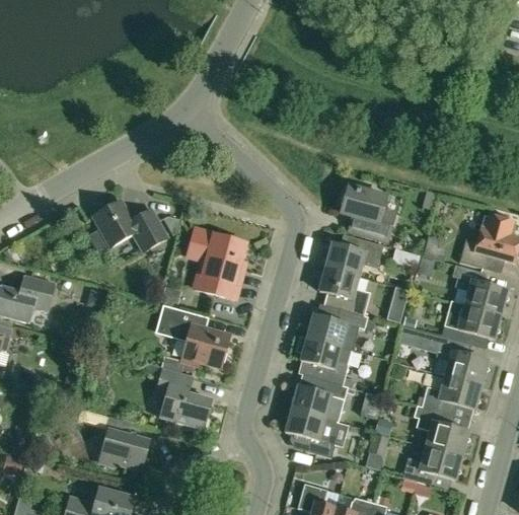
[(386,240),(393,213),(381,210),(385,196),(376,193),(377,191),(368,185),(358,185),(358,188),(348,185),(341,211),(367,219),(363,234),(386,240)]
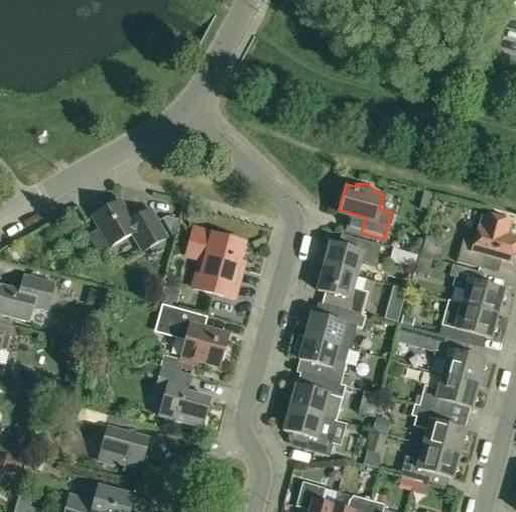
[(142,249),(159,239),(166,235),(150,207),(139,213),(138,210),(129,208),(126,210),(120,199),(105,207),(103,206),(96,210),(96,213),(92,215),(100,228),(93,232),(91,236),(98,247),(102,248),(132,231),(142,249)]
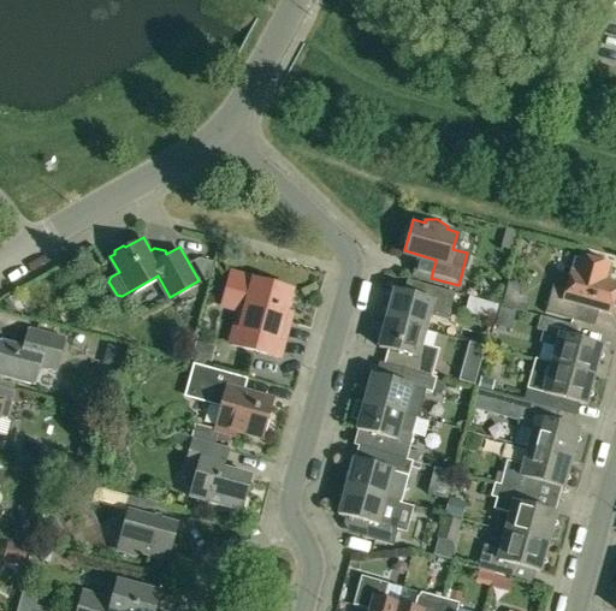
[(615,286),(615,280),(604,278),(608,261),(600,260),(599,255),(588,251),(585,255),(579,254),(574,270),(570,268),(566,285),(552,282),(544,309),(572,316),(576,301),(610,310),(611,304),(615,302),(615,288),(615,286)]
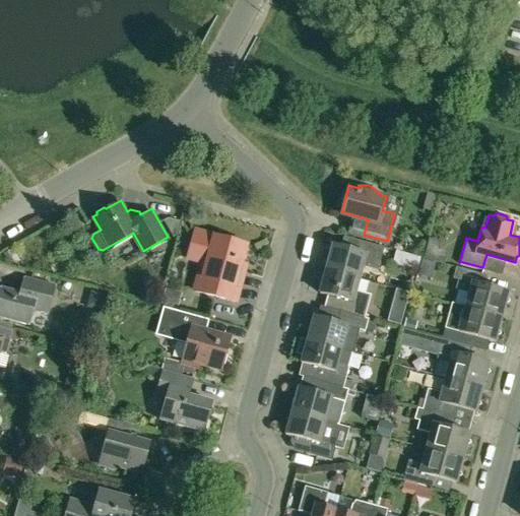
[(169,214),(164,217),(173,234),(178,231),(181,217),(169,214)]
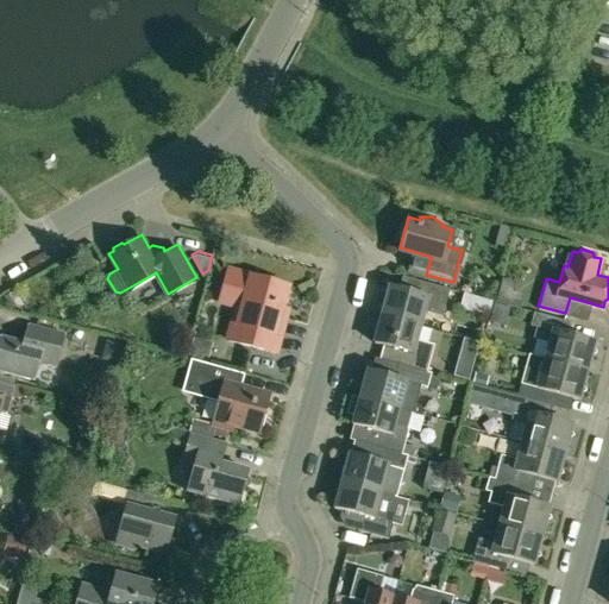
[(251,274),(251,276),(230,270),(225,289),(239,294),(227,337),(275,350),(284,314),(284,313),(284,312),(283,312),(282,310),(280,310),(287,283),(251,274)]
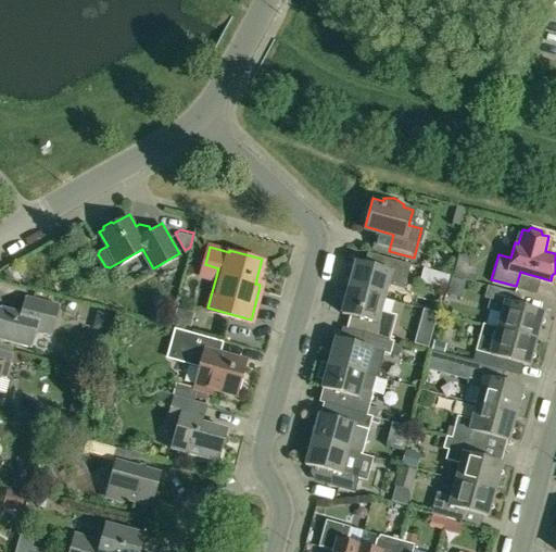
[(409,262),(395,258),(386,255),(382,267),(355,260),(349,285),(383,295),(387,281),(403,286),(409,262)]
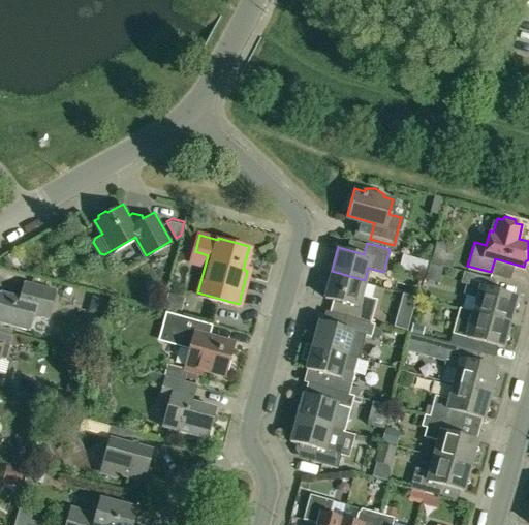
[(6,263),(16,256),(11,248),(1,254),(6,263)]
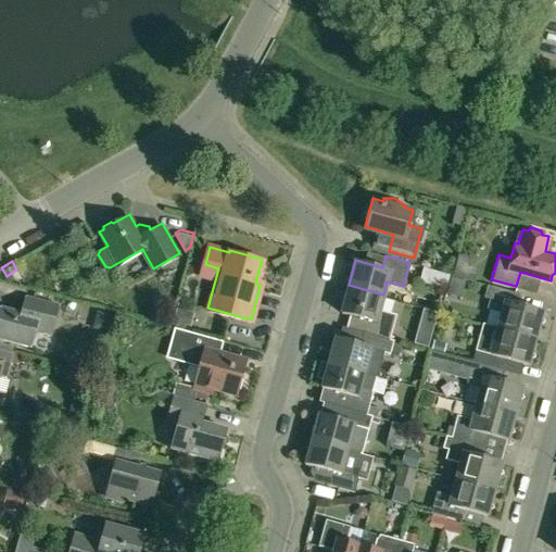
[(449,273),(439,270),(434,284),(445,287),(449,273)]
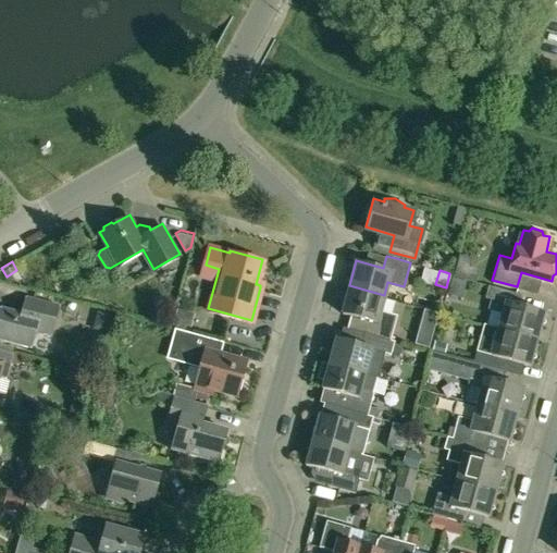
[(498,327),(536,336),(543,310),(517,304),(520,292),(489,283),(485,295),(491,296),(487,306),(503,310),(498,327)]
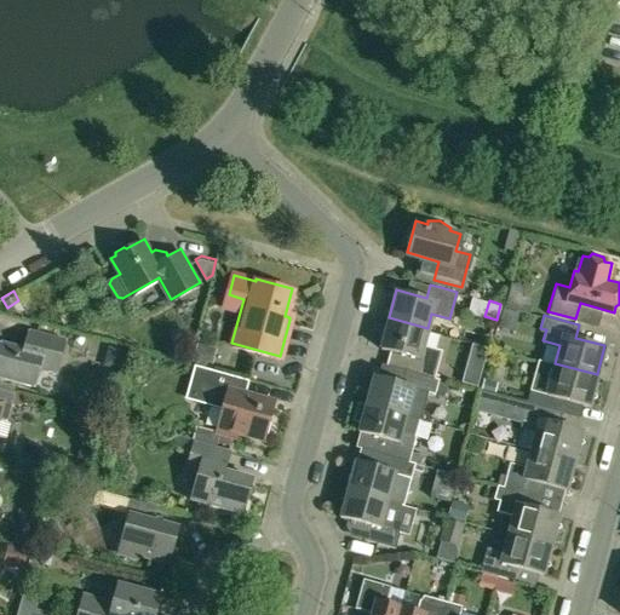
[(424,343),(428,328),(389,317),(380,346),(412,355),(407,368),(434,375),(442,348),(424,343)]
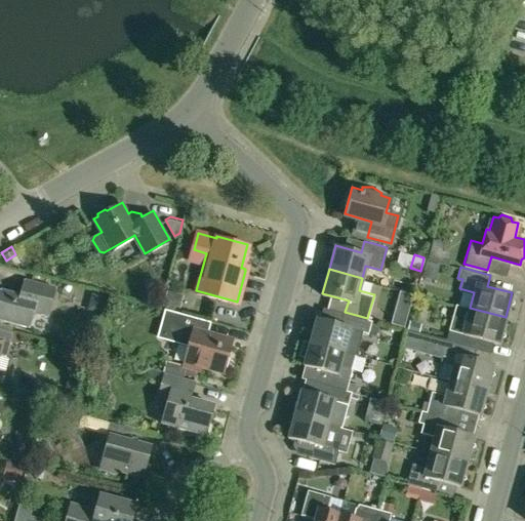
[(0,317),(30,325),(34,310),(48,314),(55,286),(24,277),(18,292),(0,287),(0,317)]
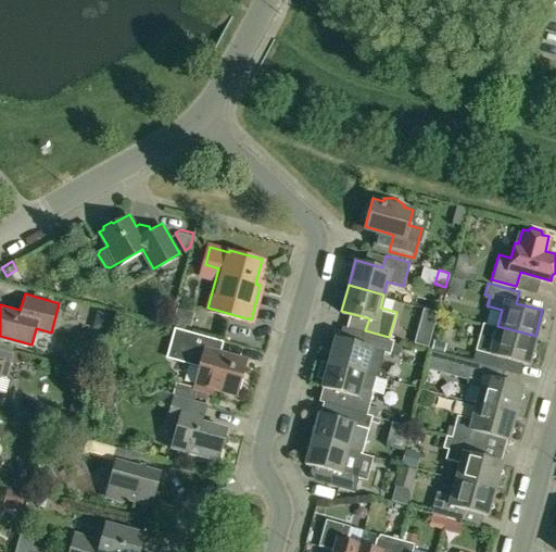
[(188,326),(190,327),(191,321),(194,310),(177,305),(177,308),(173,322),(188,326)]
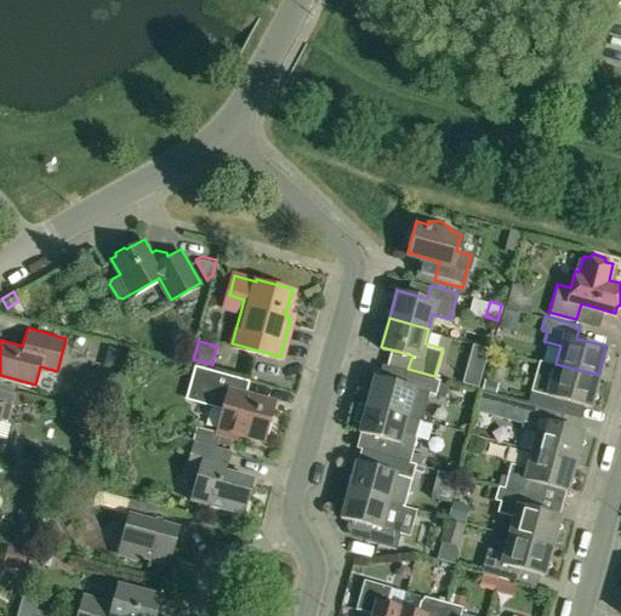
[(473,341),(469,351),(485,355),(488,346),(473,341)]
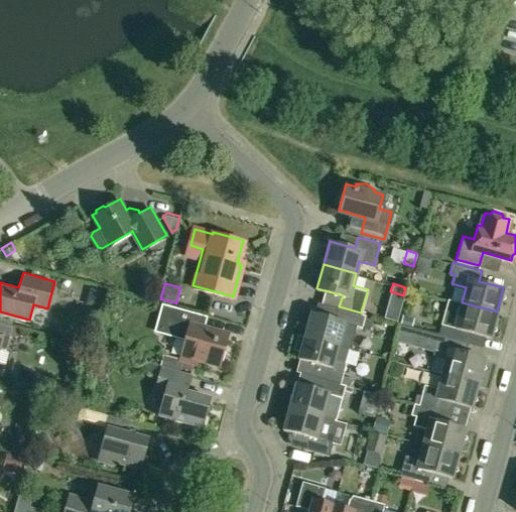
[(105,290),(93,287),(91,293),(96,300),(102,302),(105,290)]
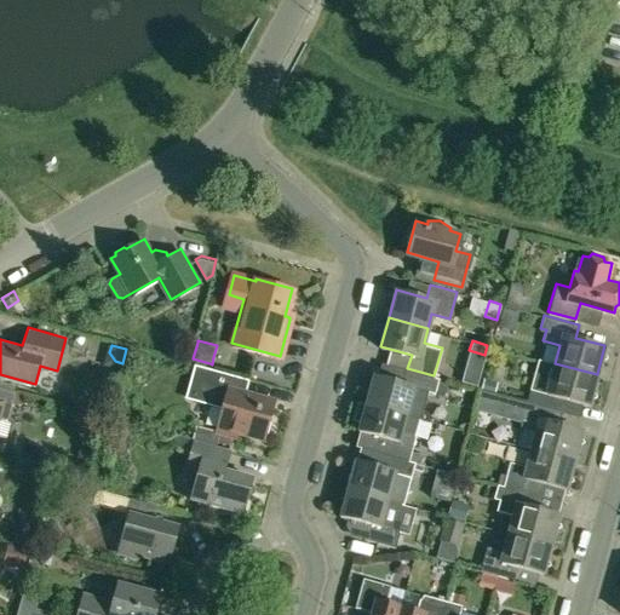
[(597,374),(555,363),(538,358),(527,401),(556,408),(558,396),(589,404),(597,374)]
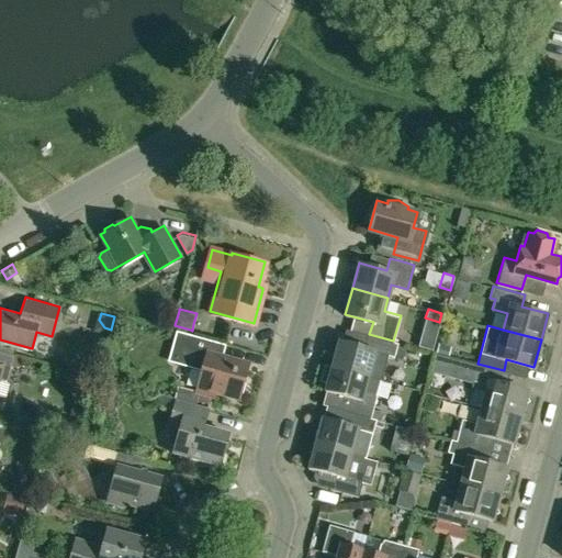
[(197,389),(199,390),(213,393),(214,390),(238,397),(238,393),(242,391),(245,382),(243,379),(247,363),(218,355),(216,350),(220,341),(191,333),(179,330),(171,357),(190,363),(203,366),(197,389)]
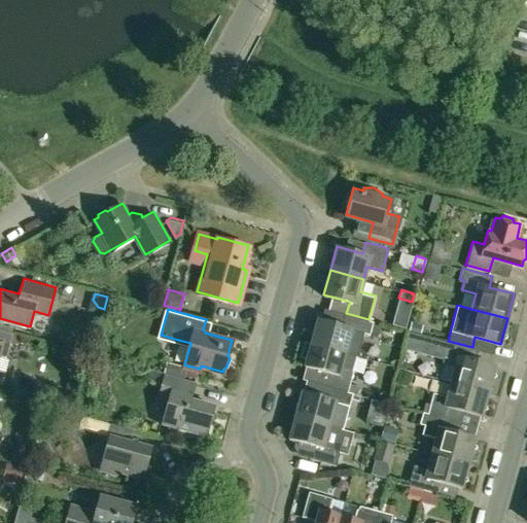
[(369,319),(346,313),(345,313),(342,325),(317,318),(311,342),(345,351),(349,339),(360,342),(363,332),(370,334),(373,320),(369,319)]
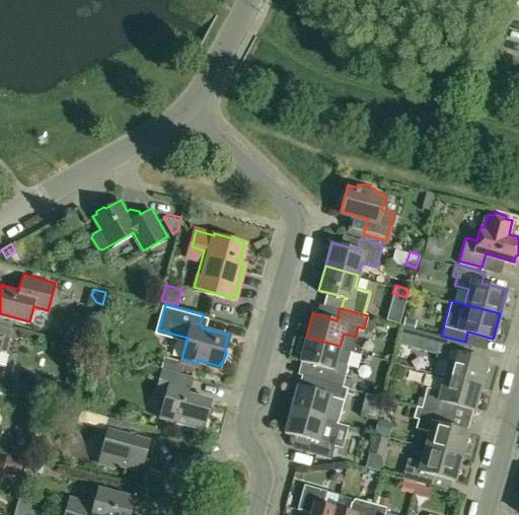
[(414,327),(417,318),(404,315),(402,324),(414,327)]
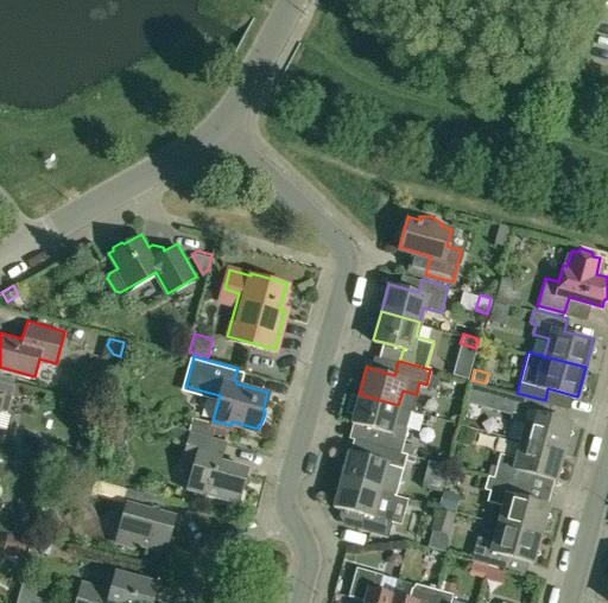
[(430,370),(428,381),(432,382),(437,383),(439,373),(430,370)]
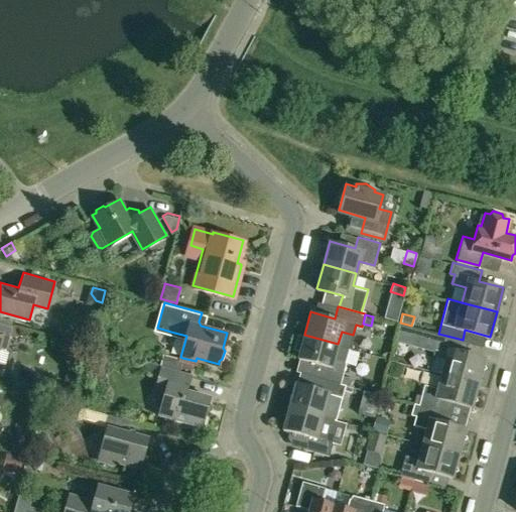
[(0,346),(6,348),(12,324),(0,320),(0,346)]
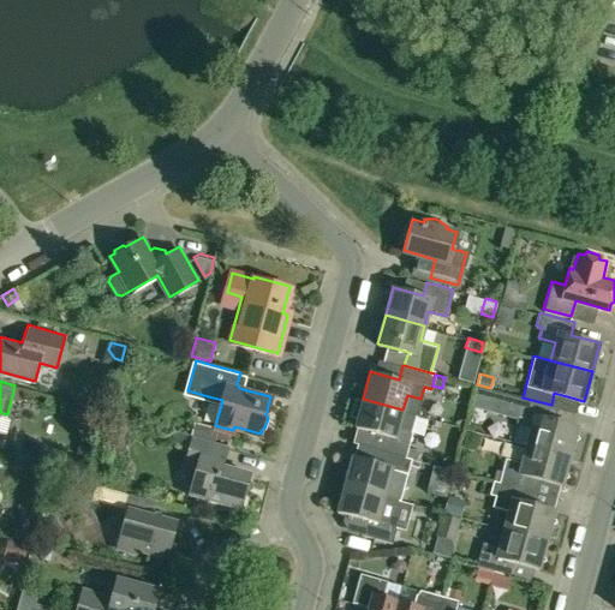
[(473,405),(487,408),(491,389),(478,386),(473,405)]
